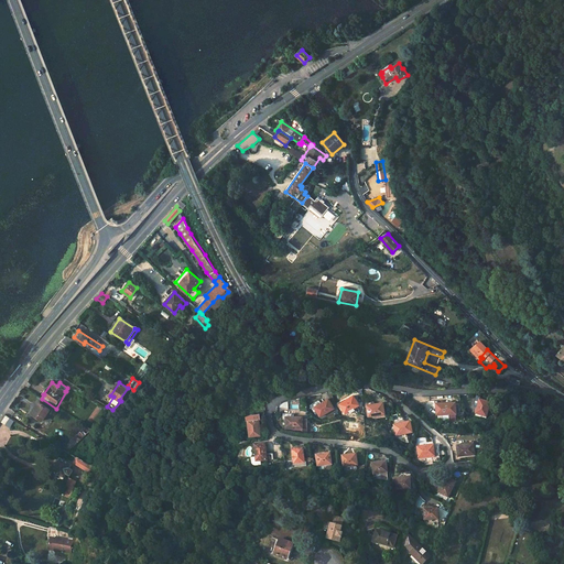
[(353,396),(338,404),(344,413),(358,405),(353,396)]
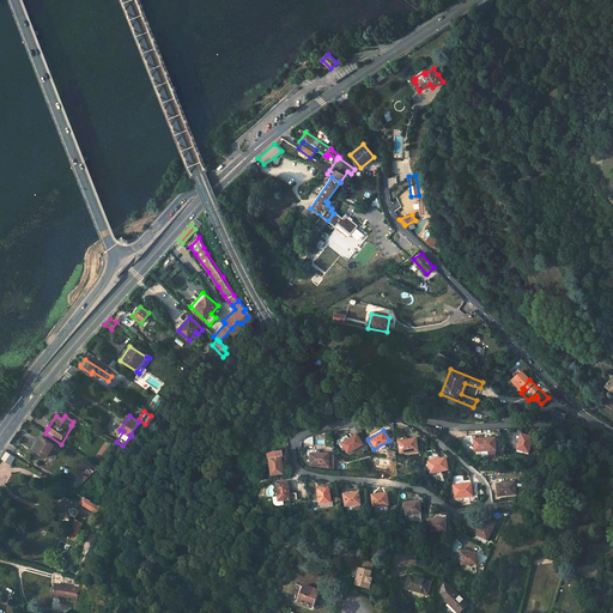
[(526,437),(527,435),(520,432),(516,442),(520,444),(522,436),(526,437)]
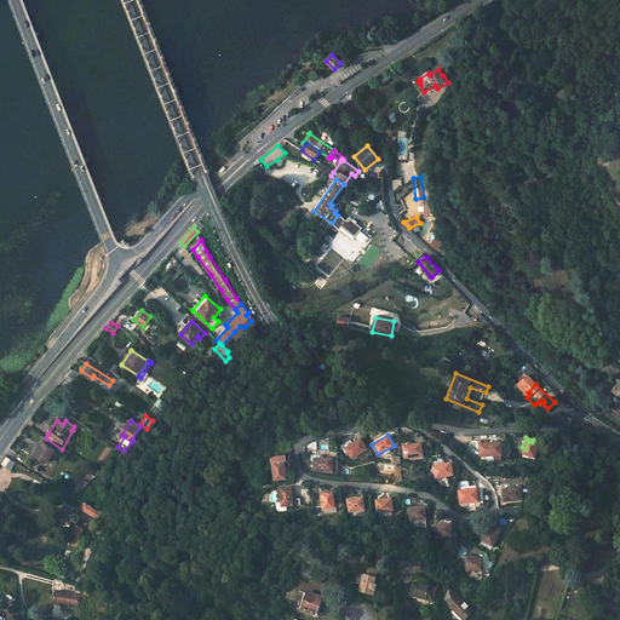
[(360,438),(345,448),(351,458),(366,448),(360,438)]
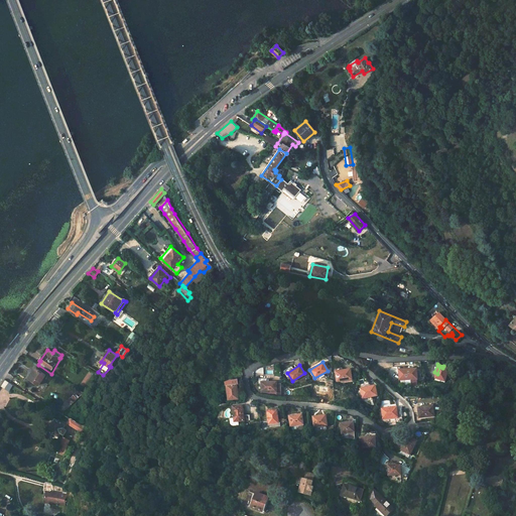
[(437,374),(435,379),(444,381),(448,370),(442,368),(439,367),(437,374)]
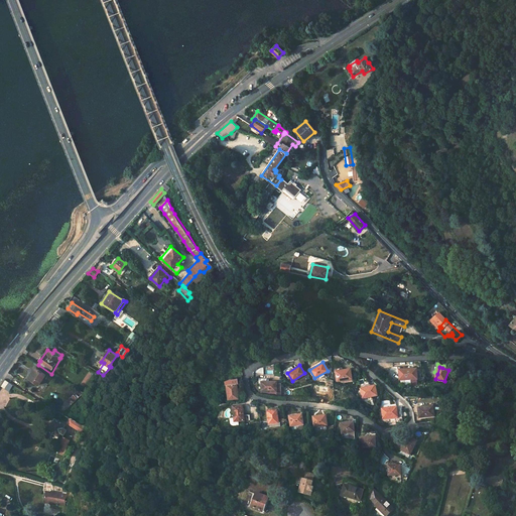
[(36,369),(29,380),(37,385),(44,375),(36,369)]
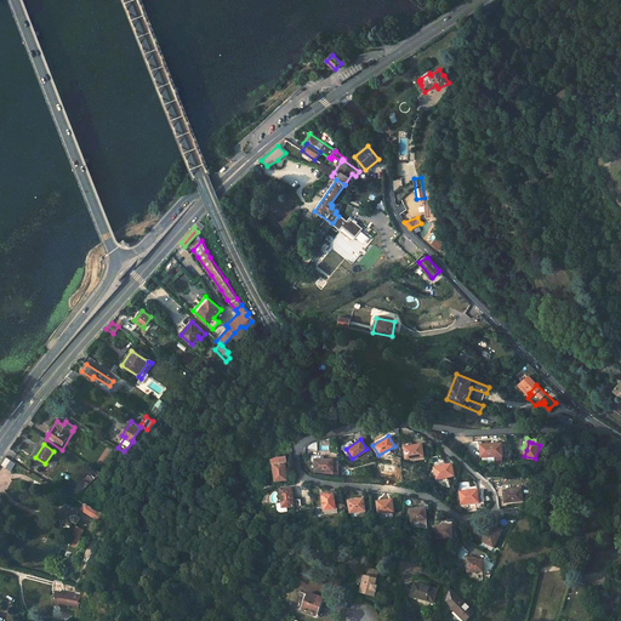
[(421,445),(403,448),(404,459),(422,457),(421,445)]
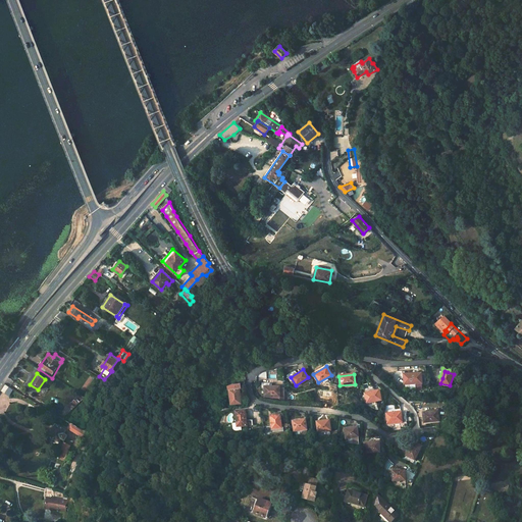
[(404,374),(404,385),(421,385),(421,374),(404,374)]
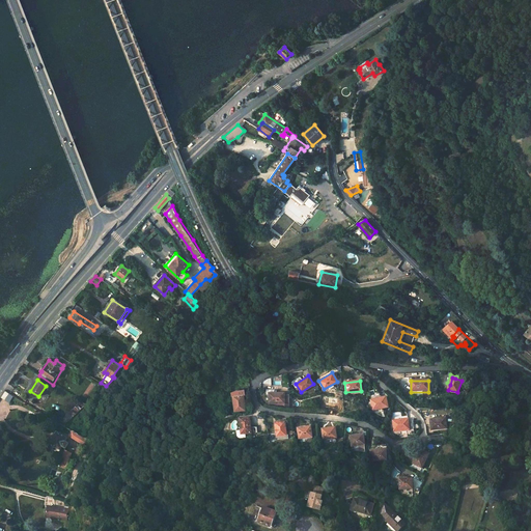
[(4,390),(0,397),(4,400),(9,393),(4,390)]
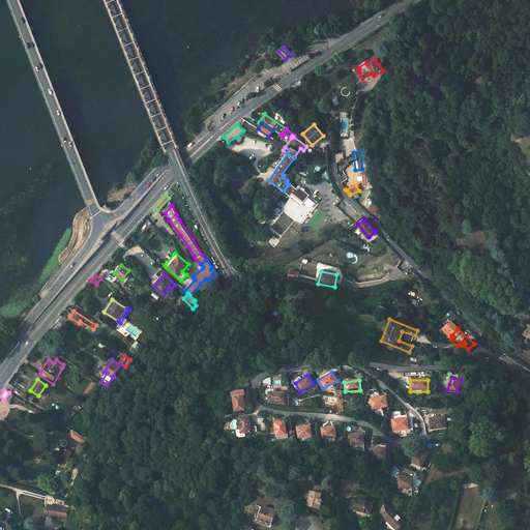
[(233,395),(234,410),(244,409),(242,394),(243,394),(243,389),(234,390),(235,394),(233,395)]
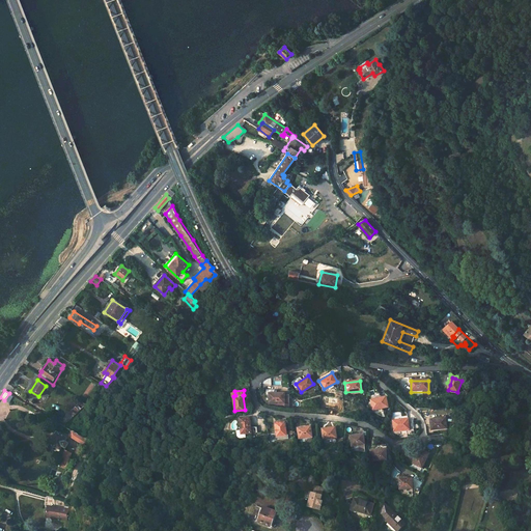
[(284,393),(269,393),(269,403),(284,403),(284,408),(287,408),(287,394),(284,394),(284,393)]
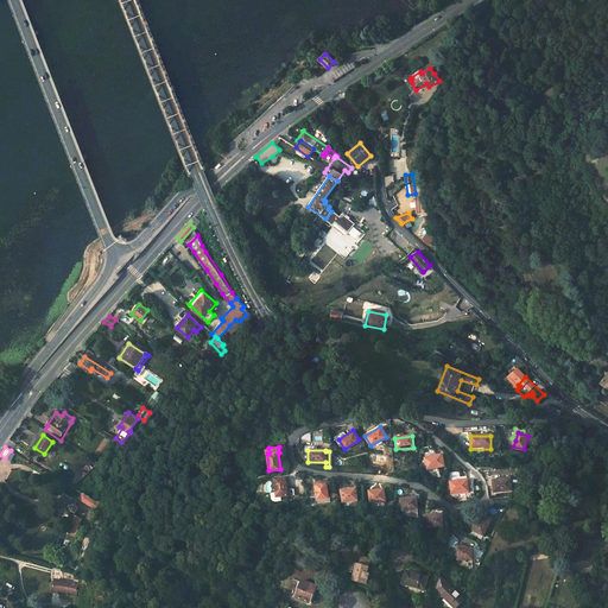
[(424,458),(426,469),(443,467),(441,455),(424,458)]
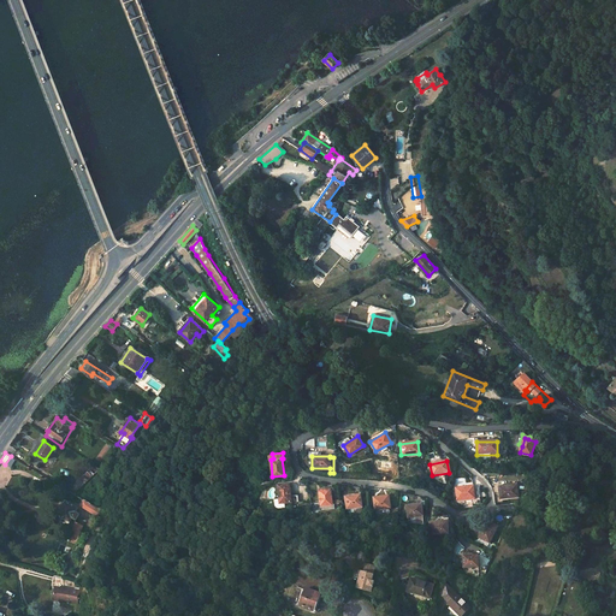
[(289,502),(297,502),(296,496),(290,497),(289,485),(278,485),(280,508),(290,508),(289,502)]
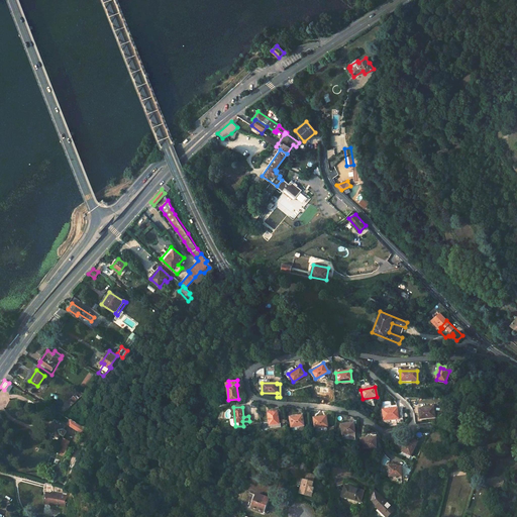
[(418,409),(420,418),(434,416),(433,407),(418,409)]
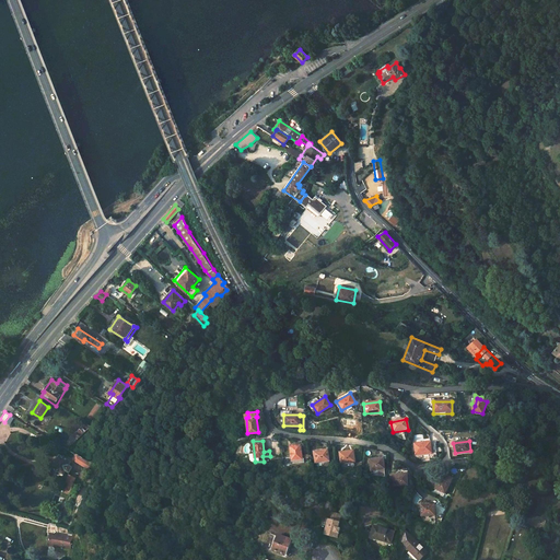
[(413,444),(416,454),(431,453),(430,443),(413,444)]
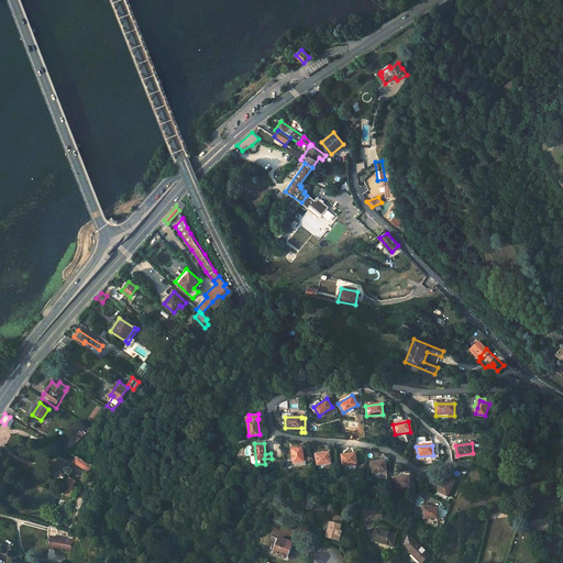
[(291,450),(293,463),(297,462),(297,465),(304,464),(304,462),(308,461),(308,457),(302,457),(301,449),(291,450)]
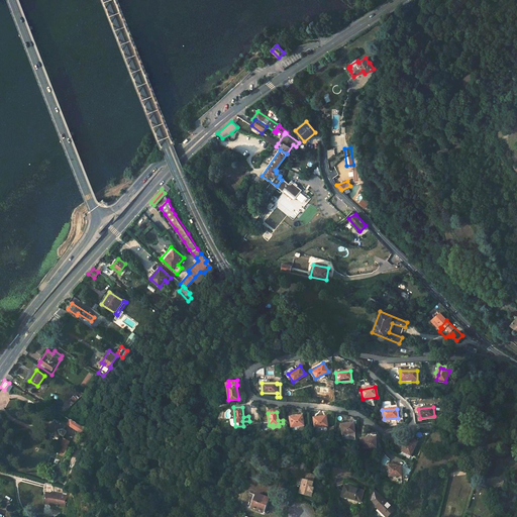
[(289,417),(291,426),(296,426),(297,429),(303,428),(303,425),(302,415),(289,417)]
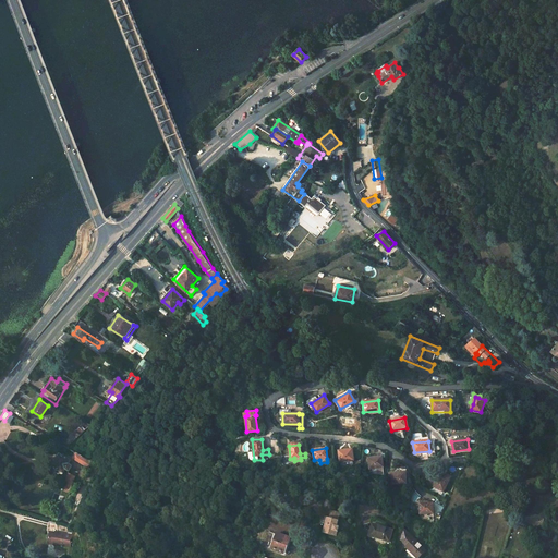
[(338,451),(340,466),(353,464),(352,450),(338,451)]
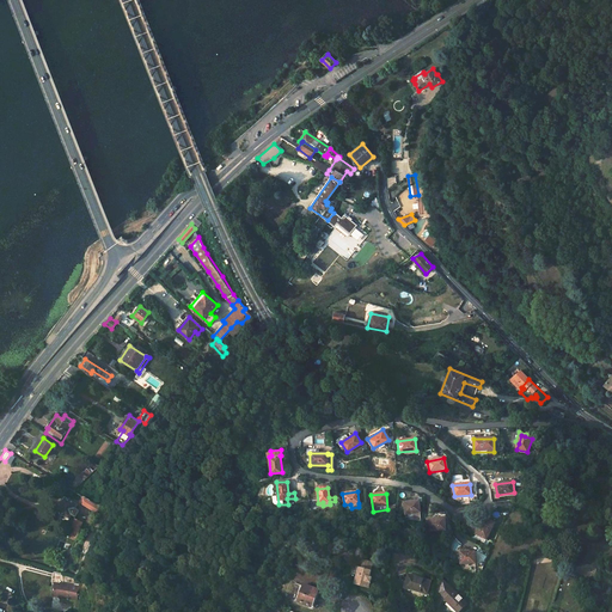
[(84,497),(80,503),(97,513),(99,508),(95,505),(84,497)]
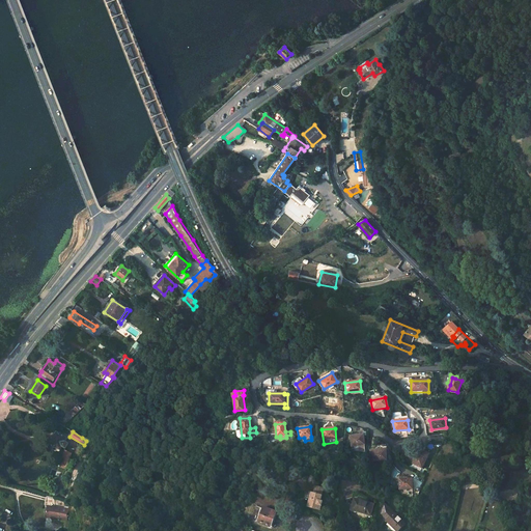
[(56,432),(50,445),(60,450),(61,447),(65,448),(68,441),(65,440),(66,438),(56,432)]
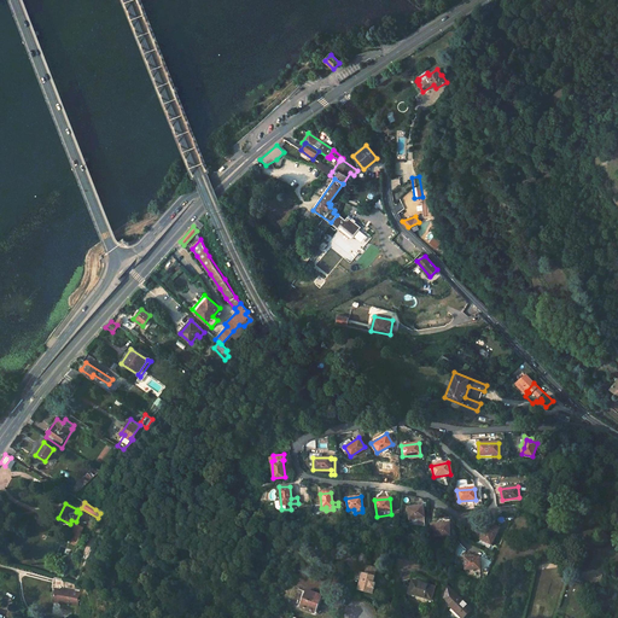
[(408,507),(409,519),(424,517),(423,506),(408,507)]
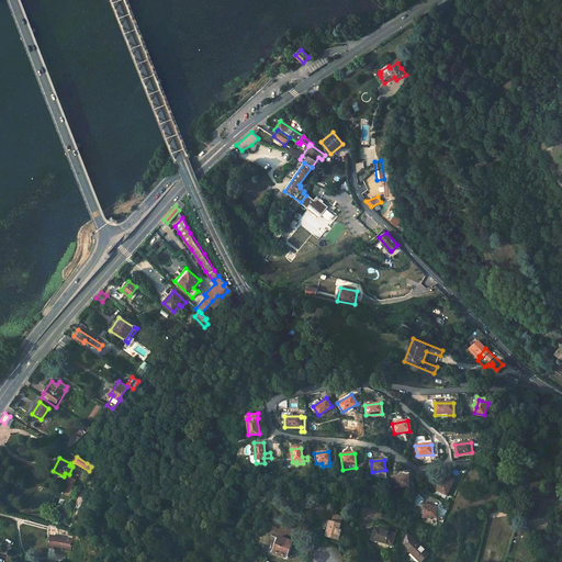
[(391,478),(392,489),(408,487),(407,476),(391,478)]
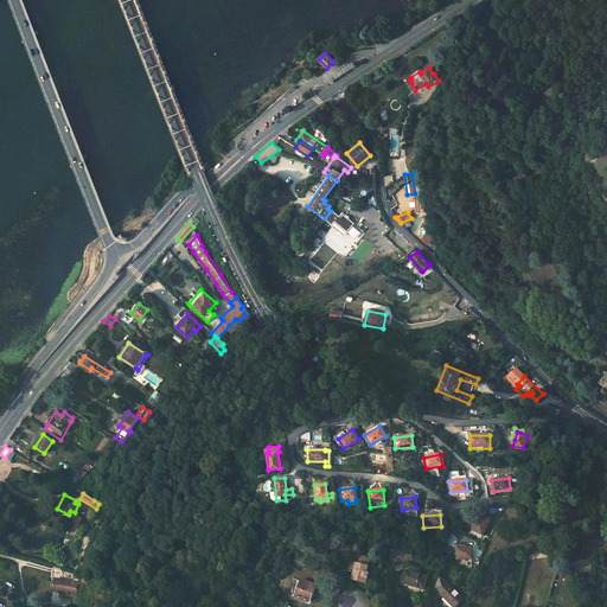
[(478,515),(472,530),(470,534),(478,537),(479,534),(481,535),(489,519),(478,515)]
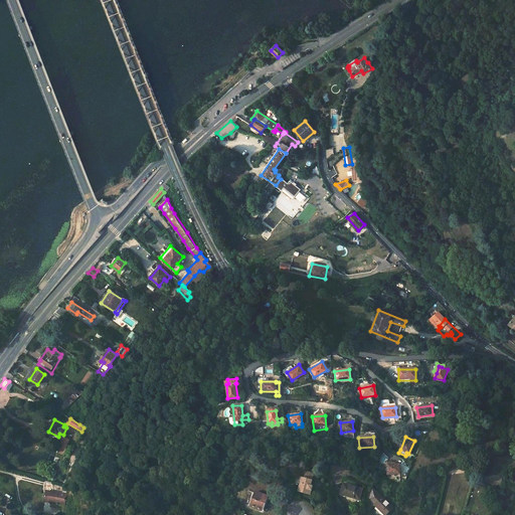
[(58,446),(64,449),(68,441),(63,438),(58,446)]
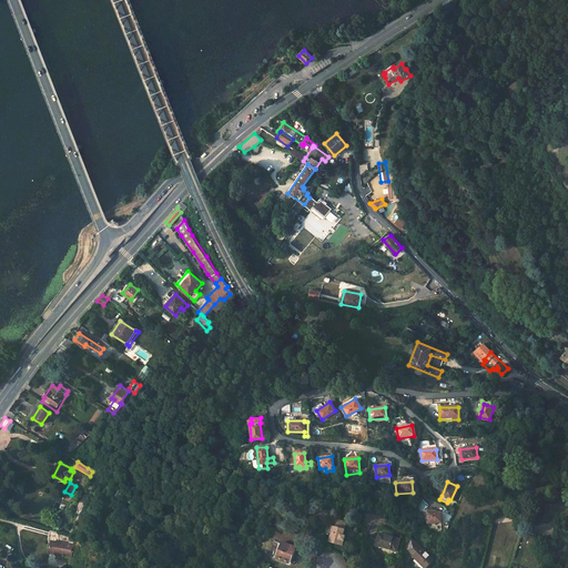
[(440,513),(426,513),(427,524),(440,523),(440,513)]
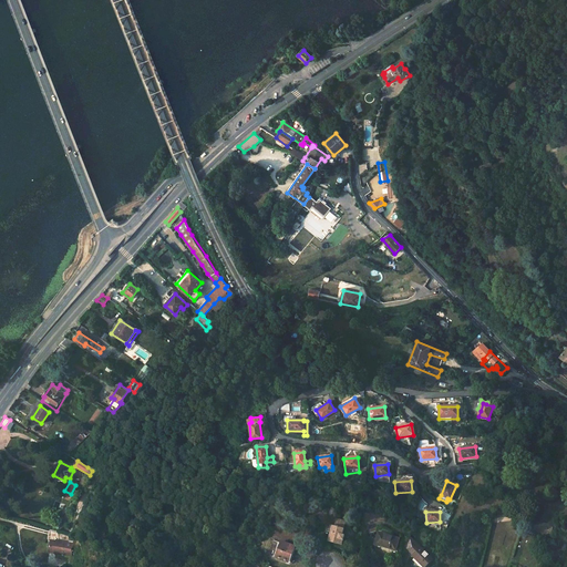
[(334,526),(330,525),(329,532),(330,532),(328,542),(341,545),(343,535),(341,535),(343,528),(342,528),(343,523),(336,521),(334,526)]
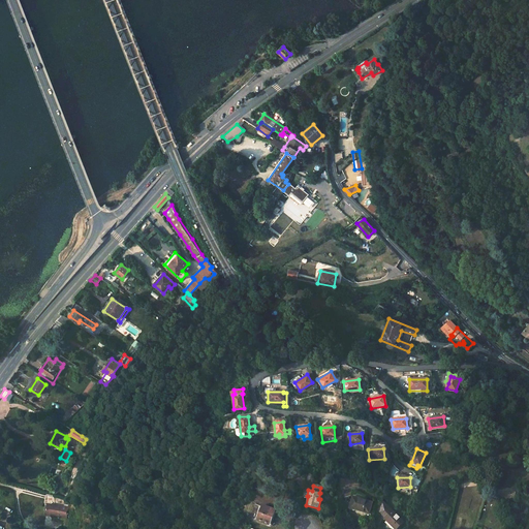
[(373,502),(352,497),(349,508),(369,514),(373,502)]
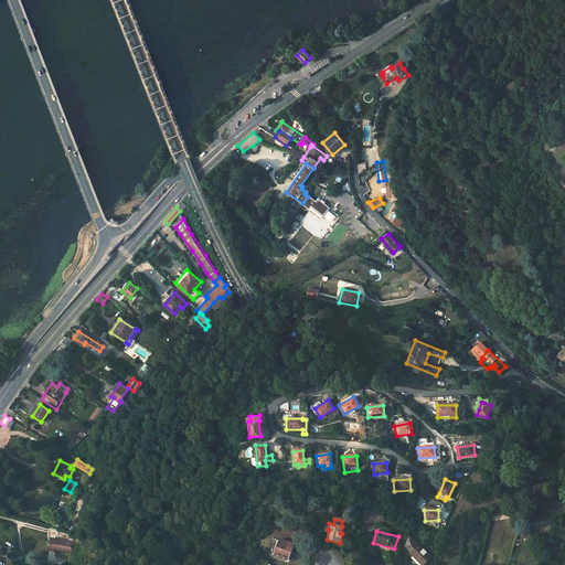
[(413,552),(412,553),(424,564),(432,557),(419,545),(408,534),(405,544),(413,552)]
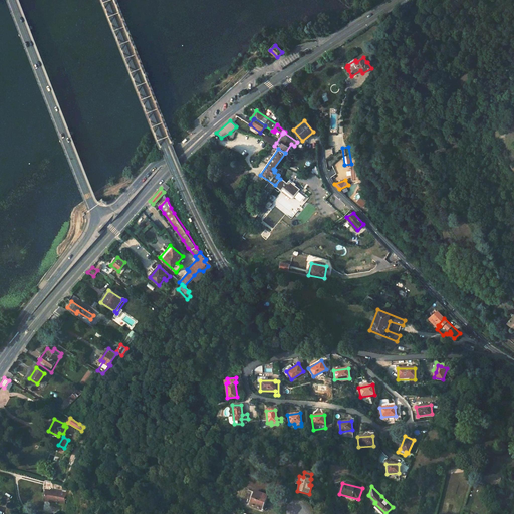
[(64,503),(65,494),(52,492),(48,491),(47,500),(64,503)]
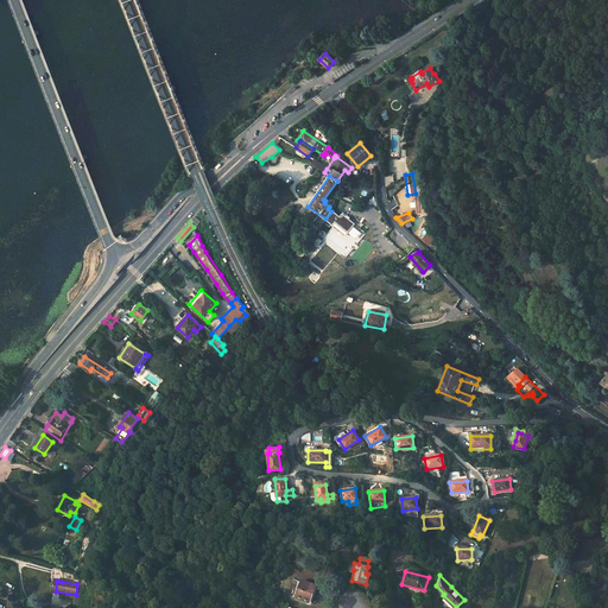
[(303,582),(297,597),(309,602),(315,587),(303,582)]
